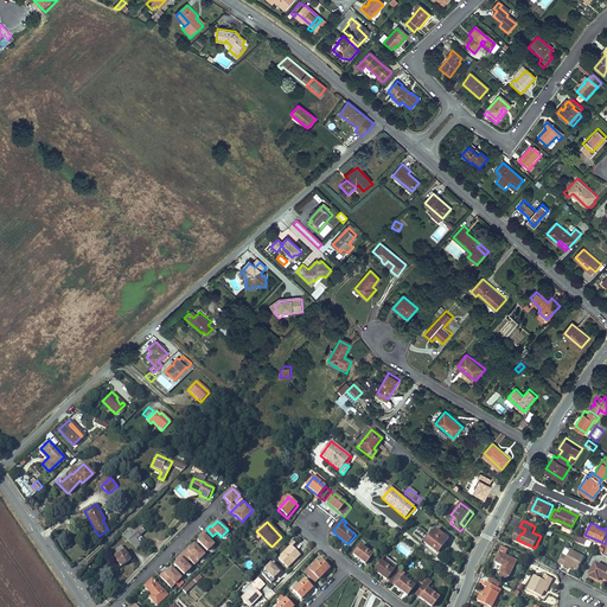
[(525,529),(519,526),(513,538),(517,540),(521,534),(523,534),(525,529)]
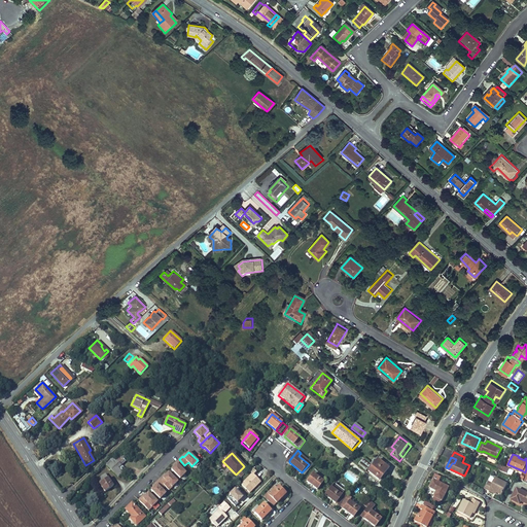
[(180,478),(185,472),(181,468),(184,465),(179,459),(175,463),(176,464),(174,466),(171,469),(180,478)]
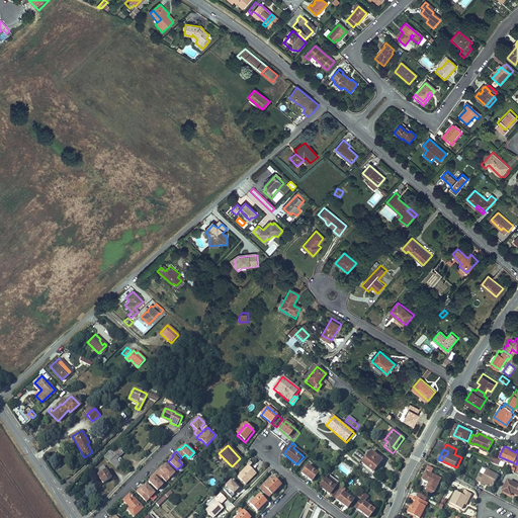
[(358,463),(364,457),(357,451),(352,456),(358,463)]
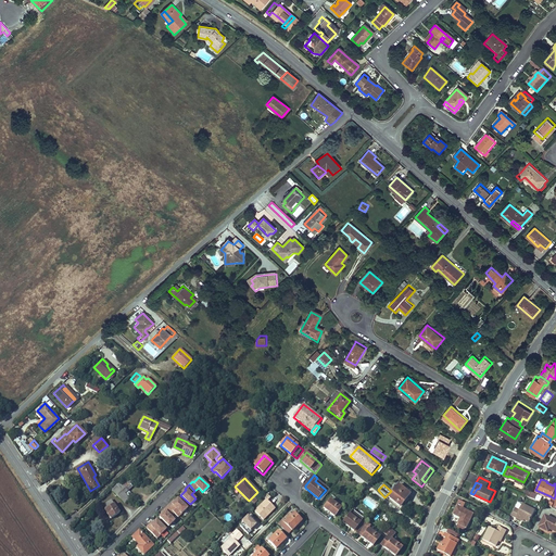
[(122,485),(115,493),(126,504),(134,497),(122,485)]
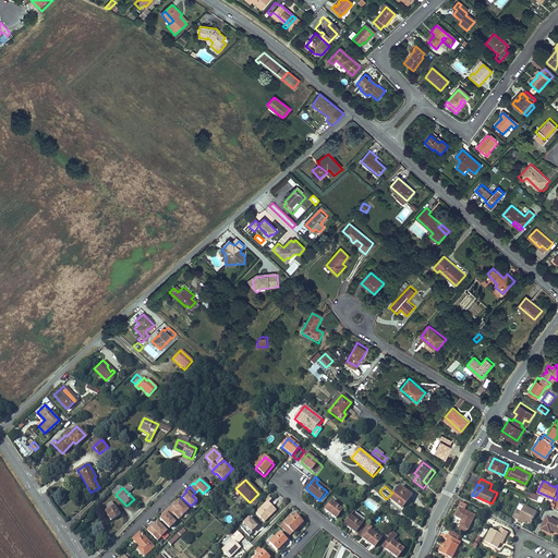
[(399,487),(389,499),(401,509),(404,505),(402,504),(409,495),(399,487)]
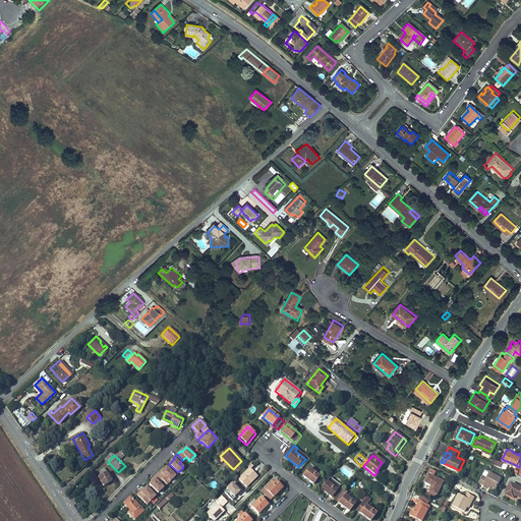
[(495,456),(491,463),(501,467),(503,462),(499,460),(499,458),(495,456)]
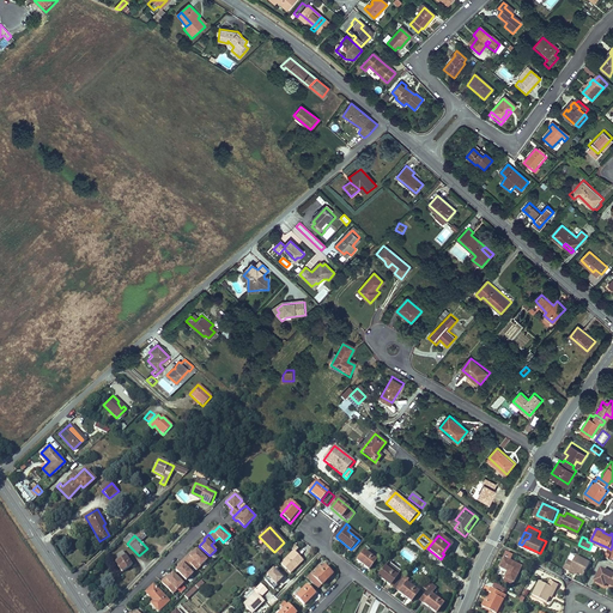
[(287,548),(283,544),(277,550),(281,554),(287,548)]
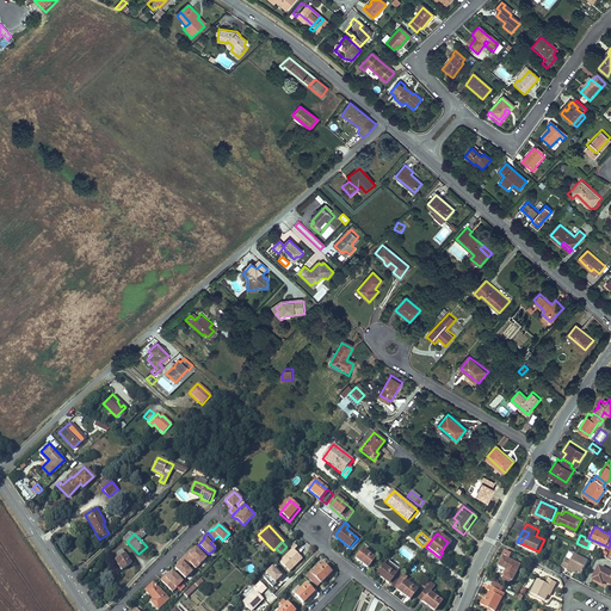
[(377,555),(366,545),(356,560),(368,568),(377,555)]
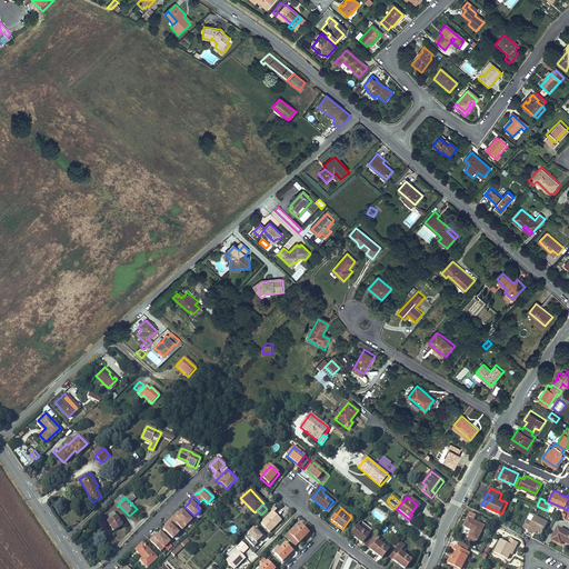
[(181,529),(191,519),(182,510),(179,512),(176,516),(175,515),(171,518),(178,525),(181,529)]
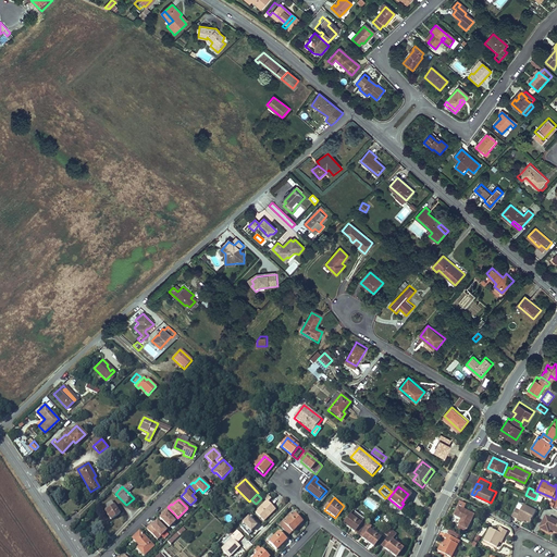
[(268,500),(255,514),(264,522),(277,510),(270,502),(268,500)]
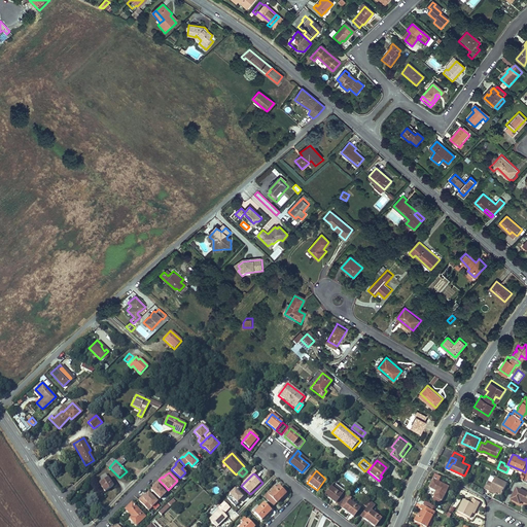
[(106,475),(98,481),(105,492),(113,486),(106,475)]
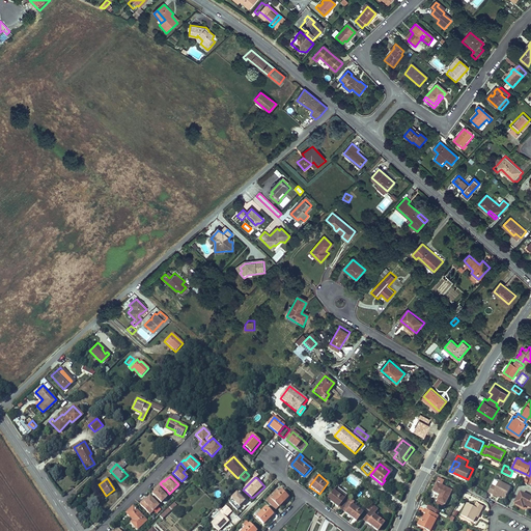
[(494,483),(490,491),(495,493),(496,490),(503,494),(508,496),(513,485),(501,479),(498,485),(494,483)]
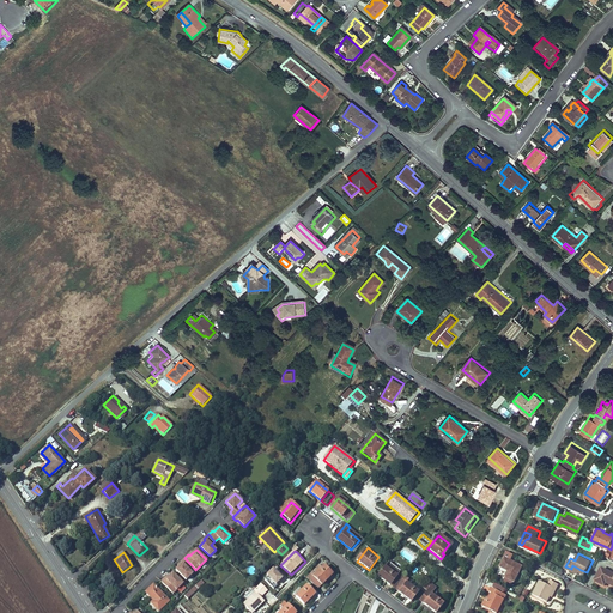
[(511,558),(507,556),(502,565),(510,570),(507,576),(517,582),(526,565),(511,558)]
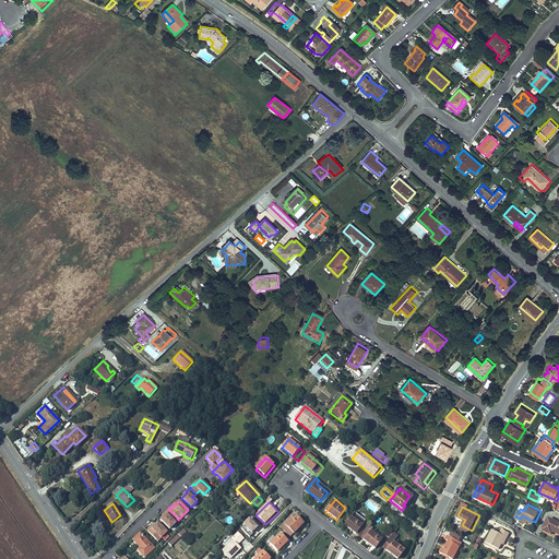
[(175,523),(171,519),(175,515),(168,509),(165,512),(166,514),(163,516),(161,520),(169,528),(175,523)]
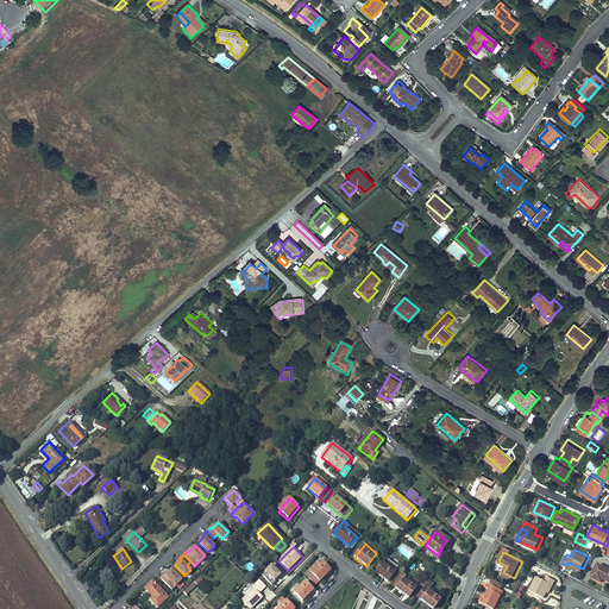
[(321,565),(319,562),(309,570),(319,581),(331,569),(325,562),(321,565)]
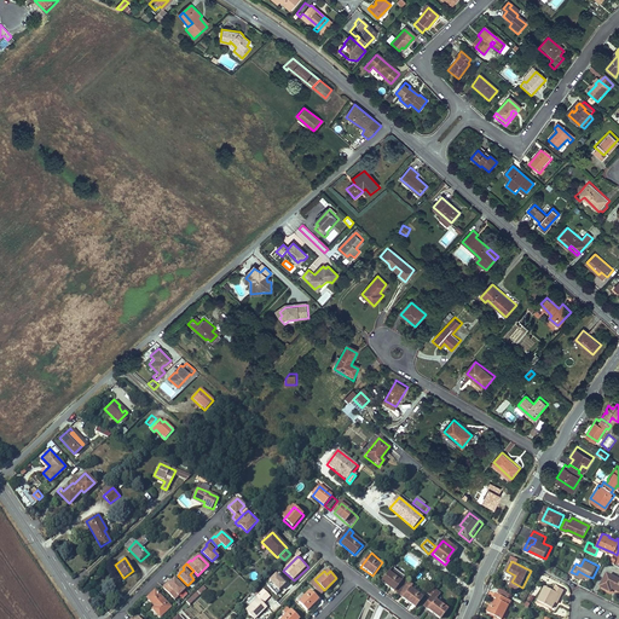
[(618,588),(618,577),(608,572),(602,585),(612,590),(614,586),(618,588)]
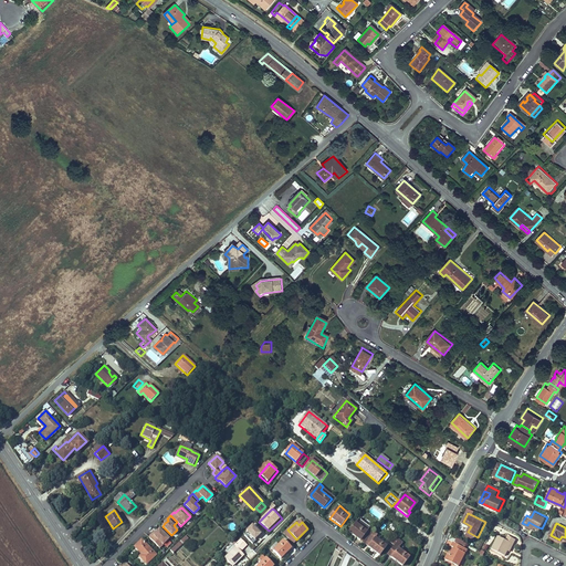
[(255,540),(261,534),(252,525),(247,531),(248,532),(244,535),(253,544),(255,541),(255,540)]
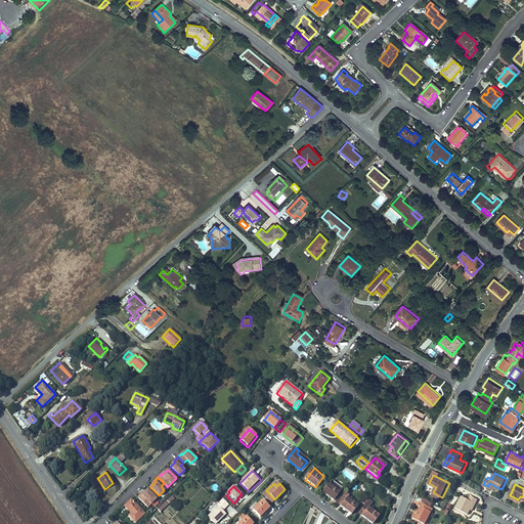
[(334,501),(340,494),(330,486),(323,493),(334,501)]
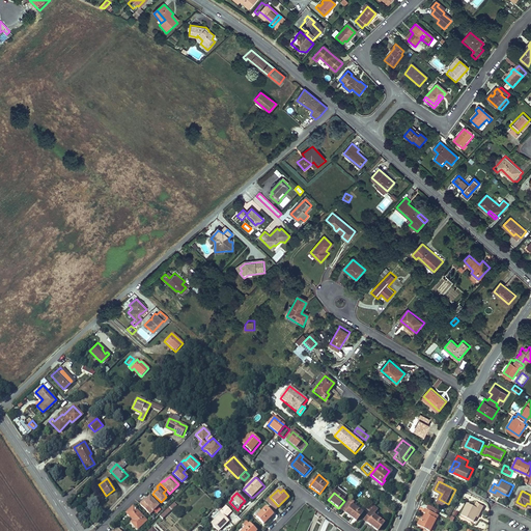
[(158,505),(149,497),(146,499),(144,502),(143,501),(139,504),(149,513),(158,505)]
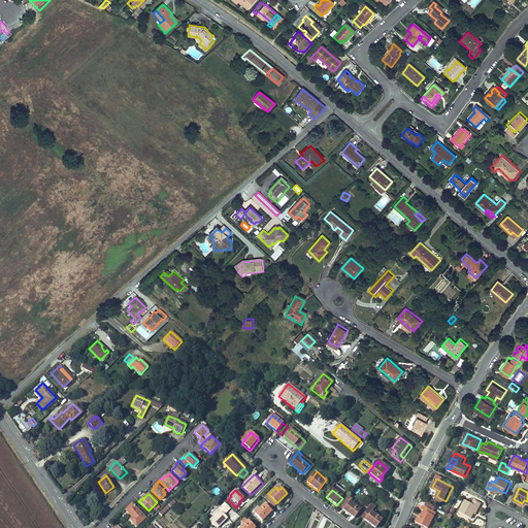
[(468,498),(461,510),(472,517),(474,513),(480,504),(482,505),(484,501),(475,497),(473,501),(468,498)]
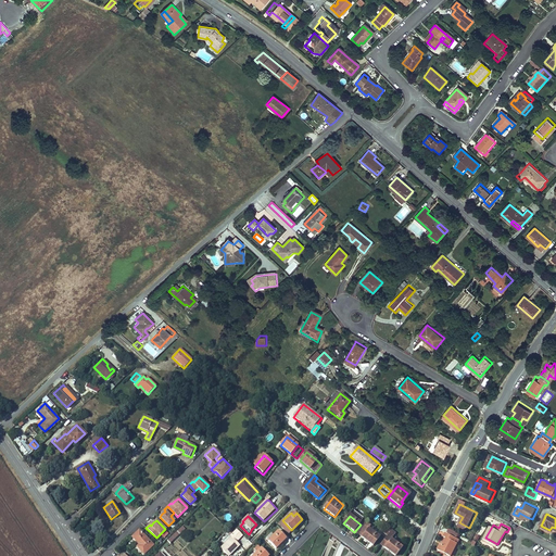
[(362,539),(368,530),(361,525),(354,532),(362,539)]
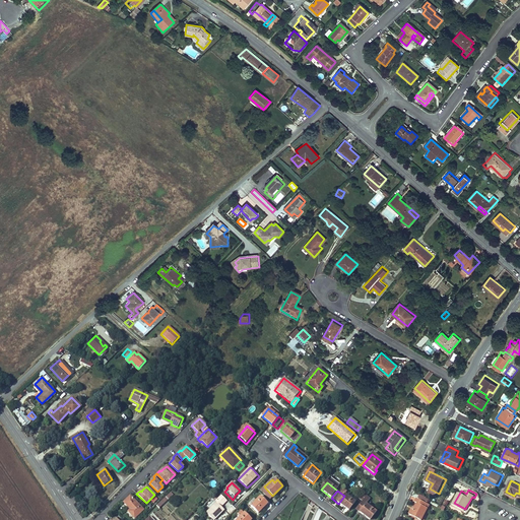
[(267,504),(258,495),(248,505),(257,514),(267,504)]
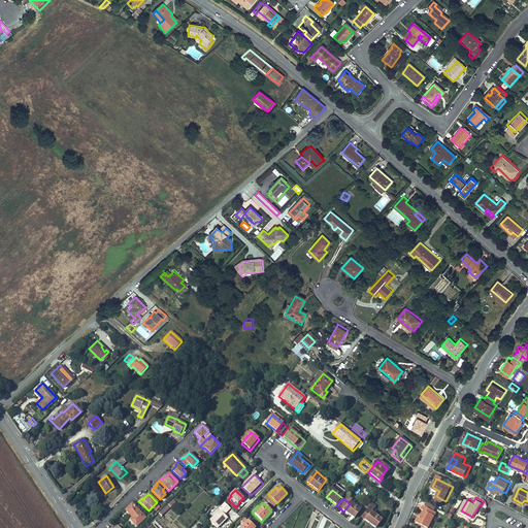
[(146,518),(133,503),(126,509),(133,517),(130,520),(137,527),(146,518)]
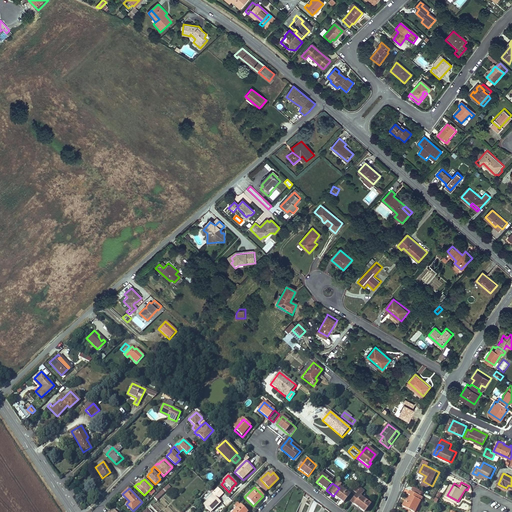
[(343,503),(349,496),(339,488),(333,496),(343,503)]
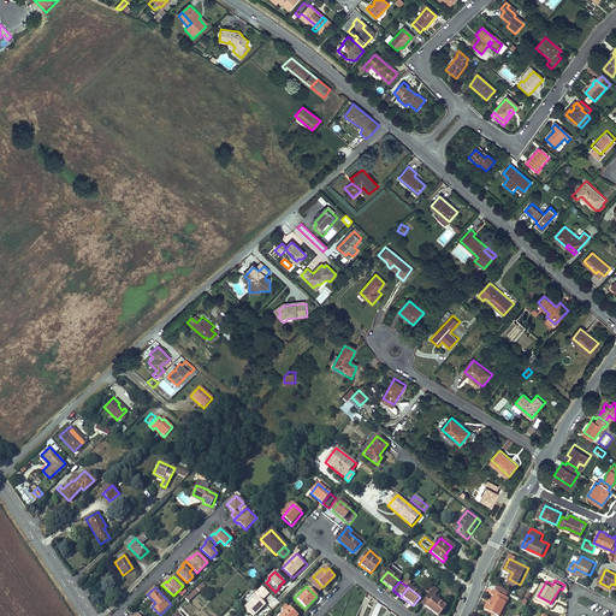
[(439,591),(434,587),(421,605),(436,615),(438,615),(446,608),(434,598),(439,591)]
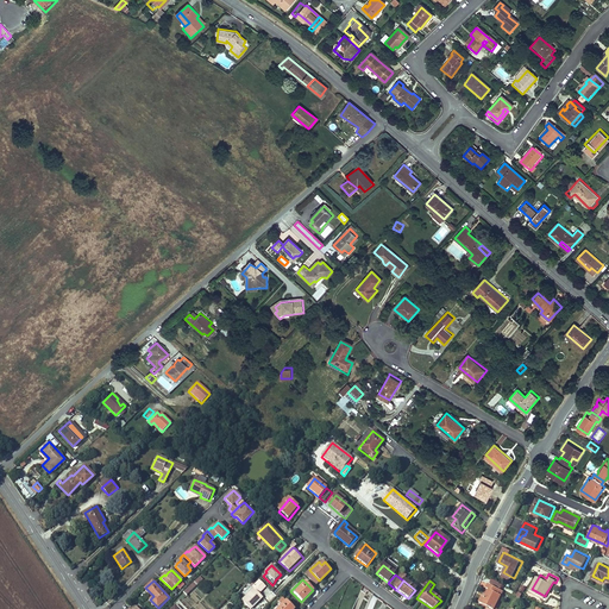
[(194,582),(183,592),(187,596),(198,585),(194,582)]
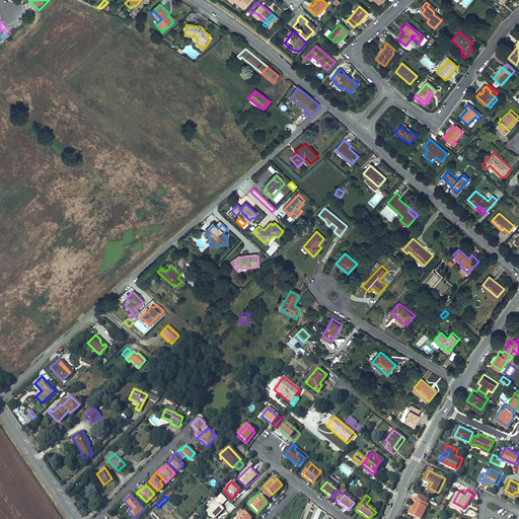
[(413,506),(411,512),(423,518),(428,507),(425,506),(427,501),(418,496),(416,500),(419,501),(416,508),(413,506)]
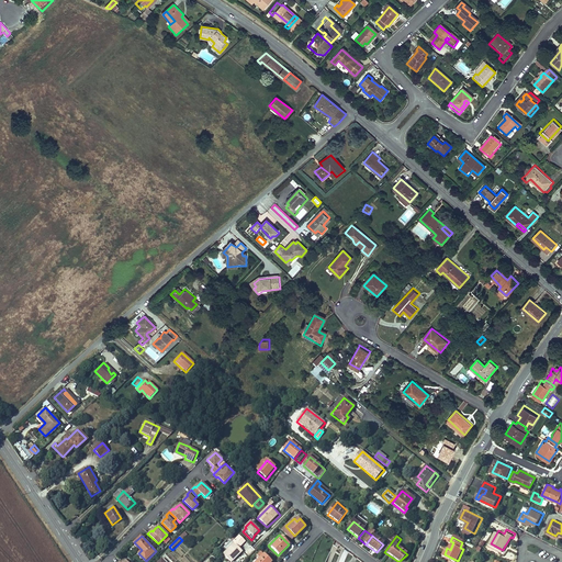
[(235,544),(224,555),(231,561),(233,561),(243,552),(239,549),(243,546),(236,539),(234,542),(235,544)]
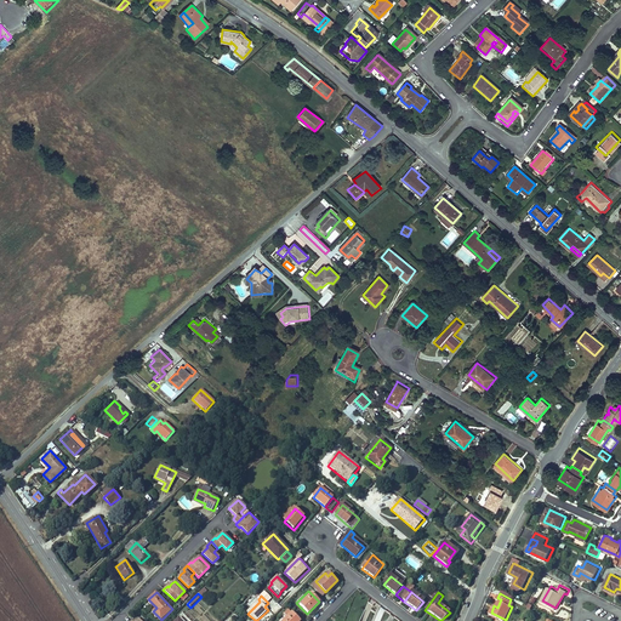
[(275,614),(281,608),(275,603),(271,609),(275,614)]
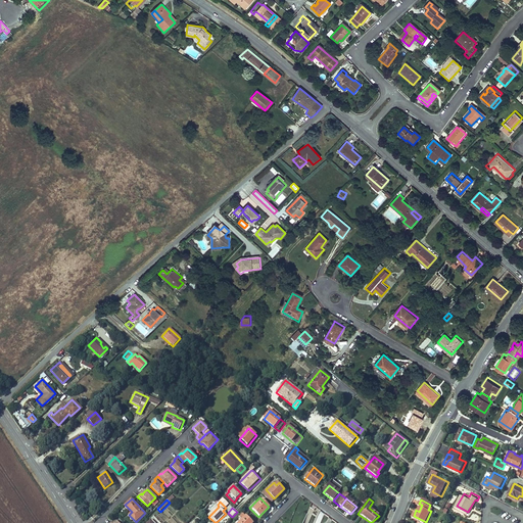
[(252,522),(242,514),(240,517),(242,519),(238,522),(252,522)]
